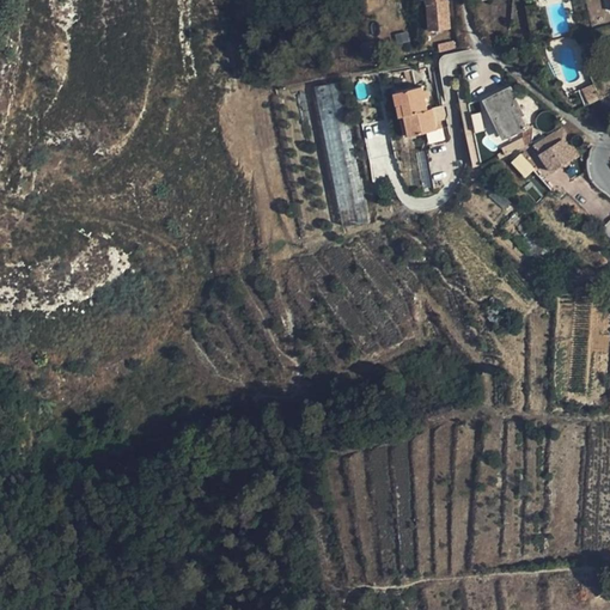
[(444,0),(421,0),(424,7),(425,32),(445,32),(445,4),(444,0)]
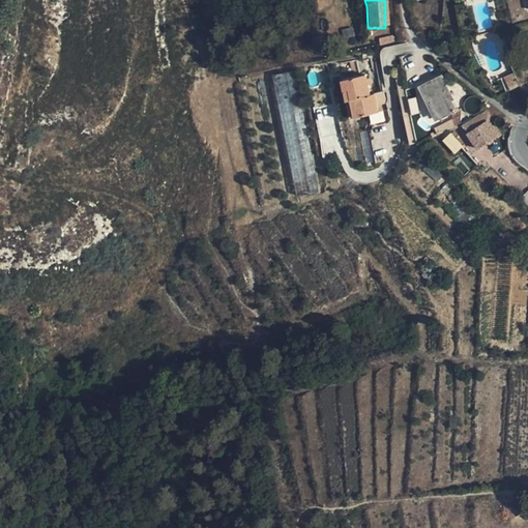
[(293,71),(272,76),(295,197),(317,193),(293,71)]
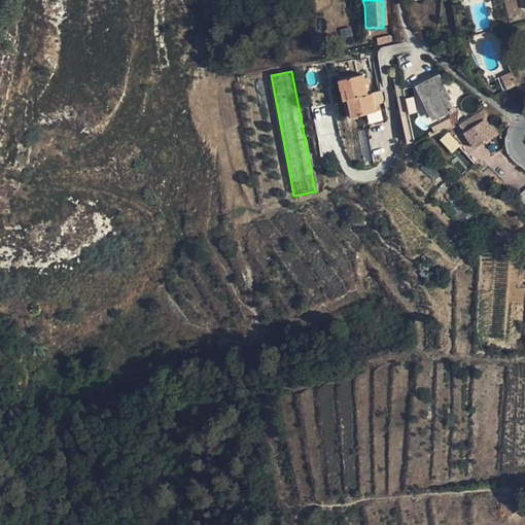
[(340,78),(342,90),(346,90),(351,117),(374,114),(371,95),(365,96),(362,75),(340,78)]
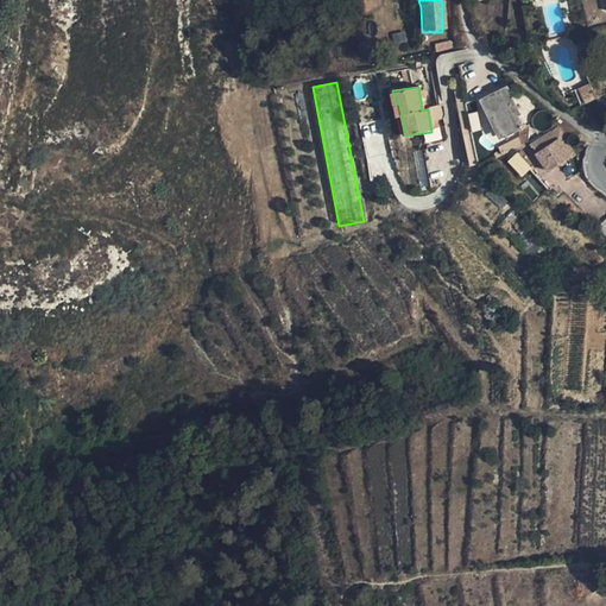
[(483,99),(496,127),(500,125),(505,136),(523,128),(518,118),(521,117),(506,87),(483,99)]
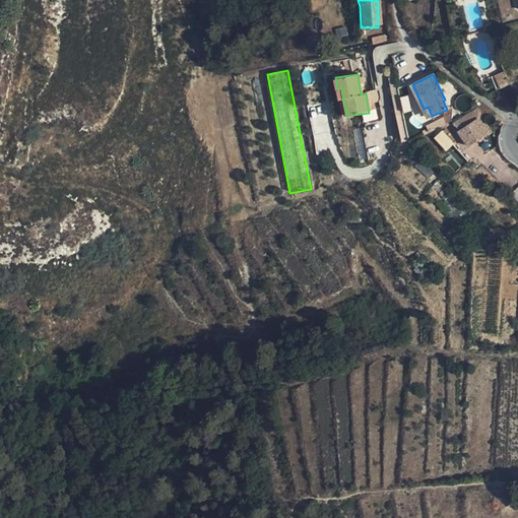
[(341,117),(346,116),(341,88),(337,88),(341,117)]
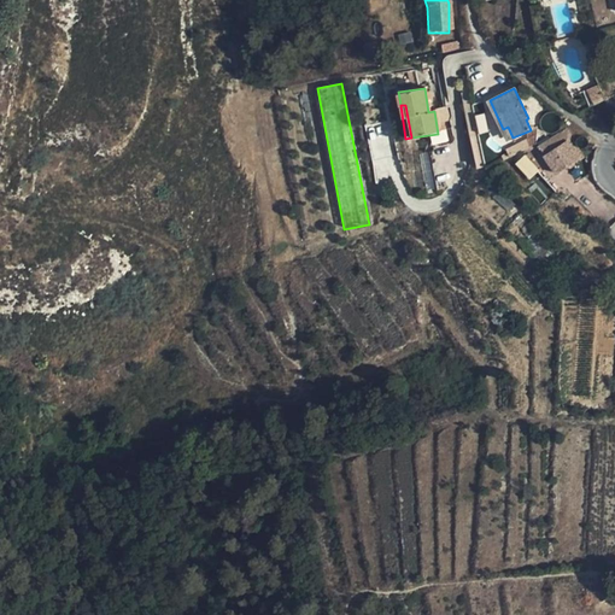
[(467,130),(476,128),(473,117),(464,118),(467,130)]
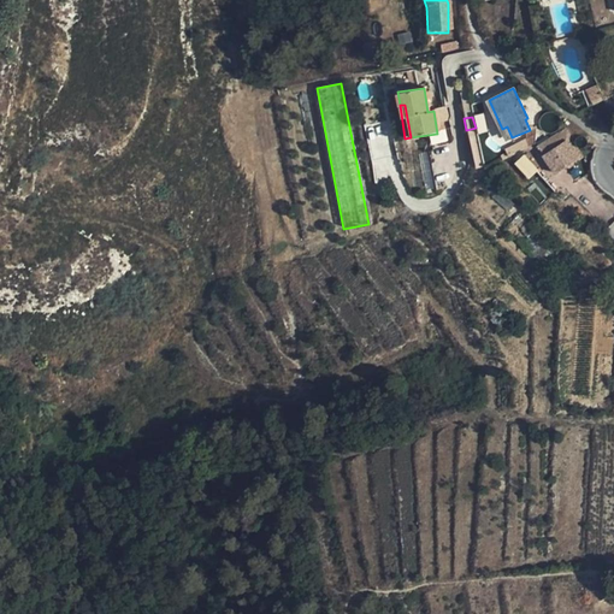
[(523,157),(514,163),(527,178),(535,172),(537,173),(547,165),(554,175),(577,159),(565,140),(553,147),(550,142),(537,149),(538,151),(526,160),(523,157)]
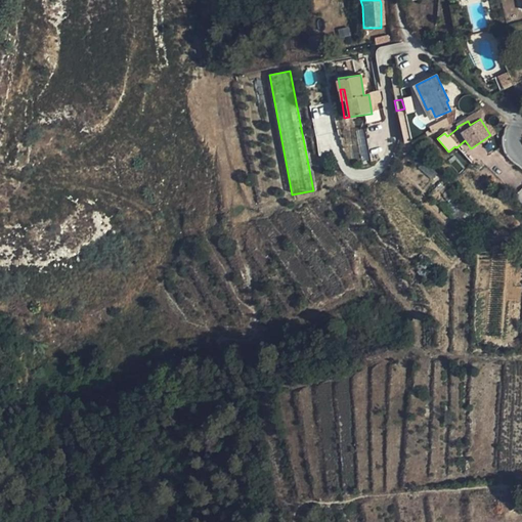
[(346,164),(366,161),(362,132),(341,134),(346,164)]
